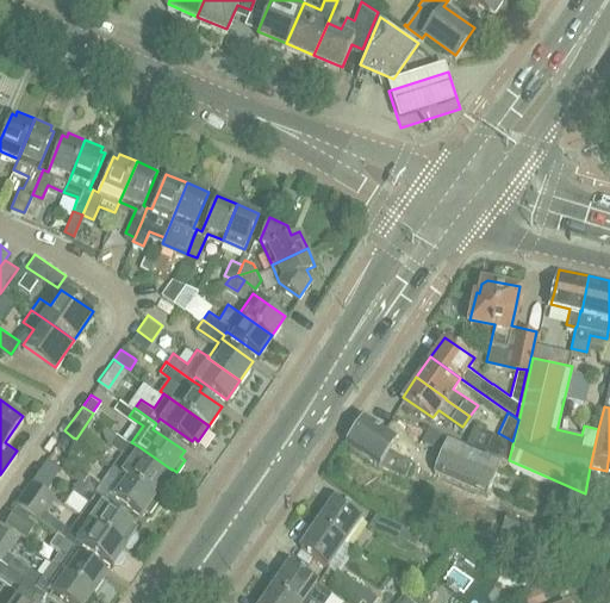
[(360,417),(354,426),(355,430),(348,441),(379,461),(404,473),(411,459),(388,448),(396,436),(366,415),(363,417),(360,417)]
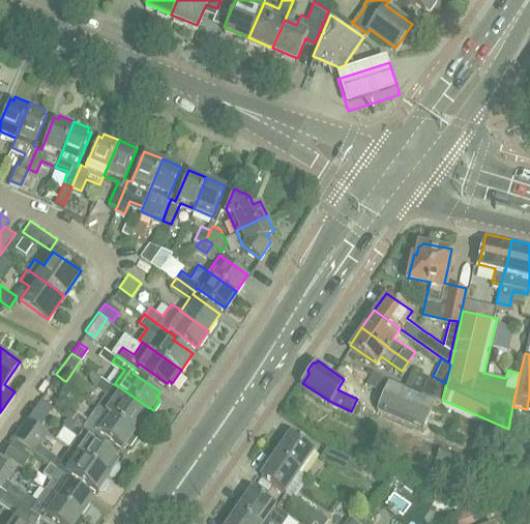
[(435,398),(421,393),(391,379),(392,376),(374,369),(369,381),(386,388),(378,406),(422,426),(435,398)]
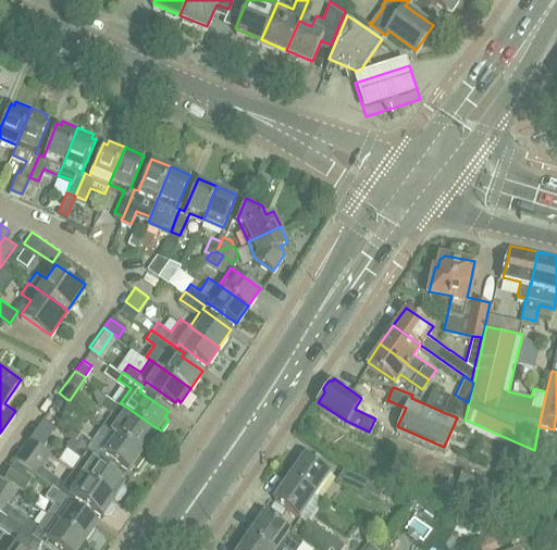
[(59,392),(52,402),(60,409),(66,399),(59,392)]
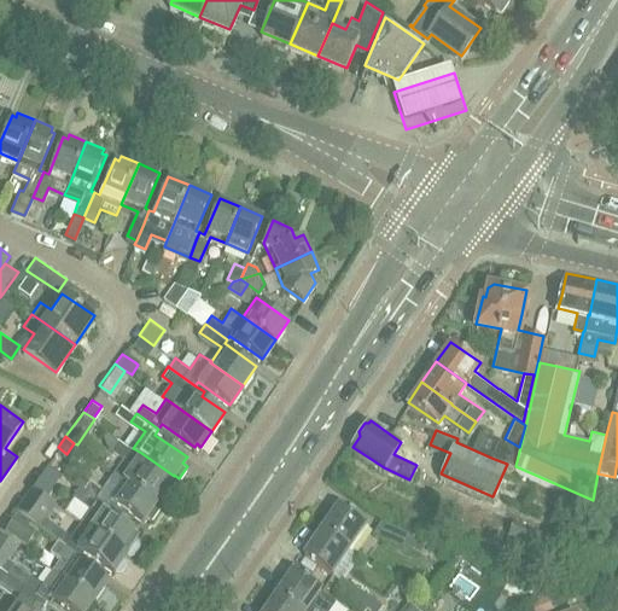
[(141,453),(133,448),(118,437),(112,447),(127,458),(117,471),(124,477),(157,500),(161,494),(165,496),(173,486),(169,482),(174,476),(141,453)]
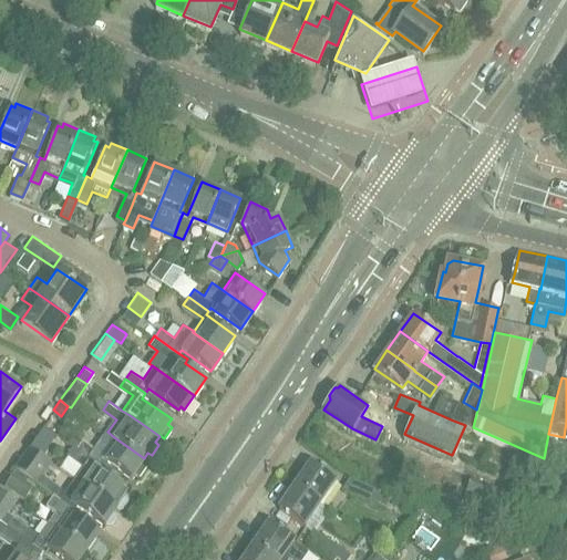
[(473,426),(476,410),(463,402),(455,418),(473,426)]
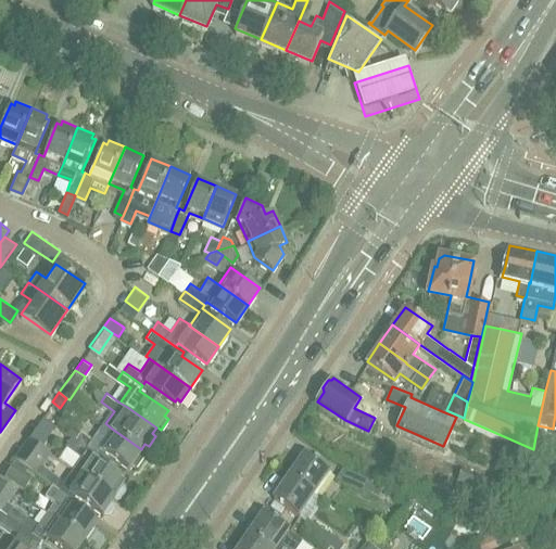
[(538,425),(533,449),(547,456),(553,429),(538,425)]
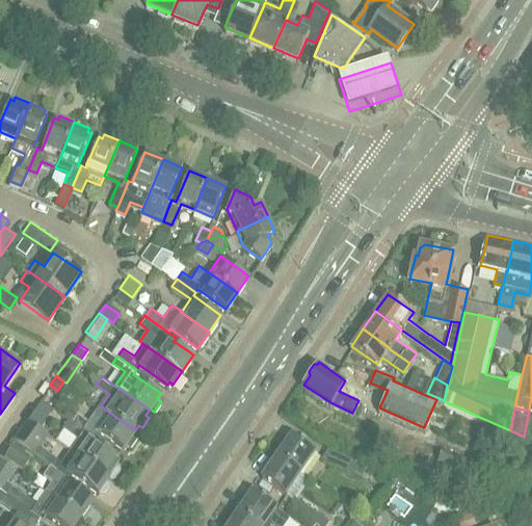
[(134,431),(135,430),(107,411),(96,427),(124,447),(127,442),(131,444),(137,434),(134,431)]
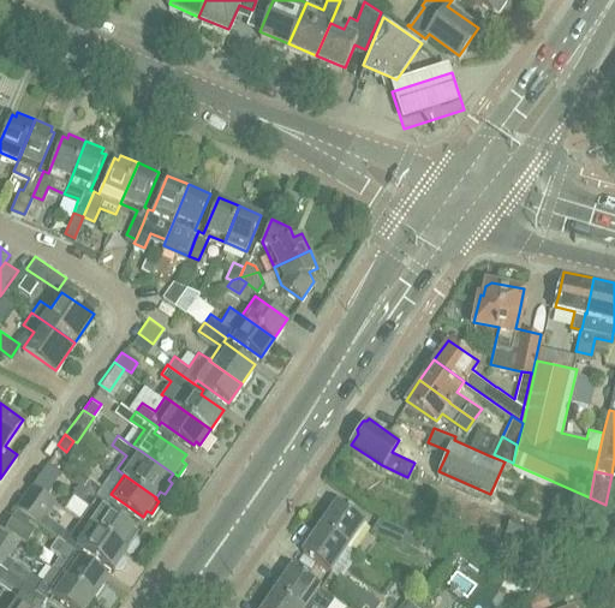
[(84,484),(99,495),(105,486),(90,476),(84,484)]
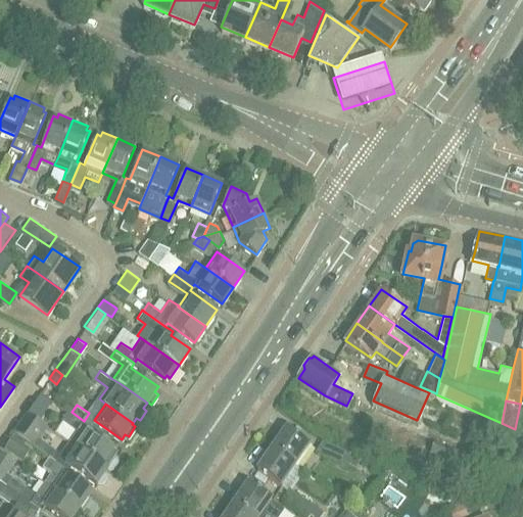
[(28,410),(13,429),(34,443),(47,424),(28,410)]
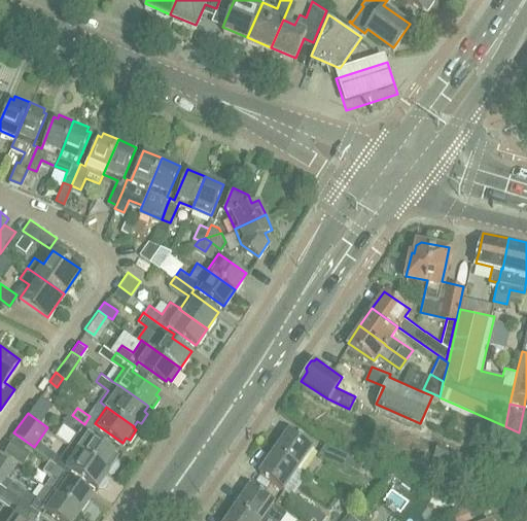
[(104,438),(84,424),(72,415),(67,422),(78,430),(69,442),(77,448),(108,470),(109,469),(114,470),(118,462),(117,457),(117,456),(114,454),(116,451),(102,441),(104,438)]
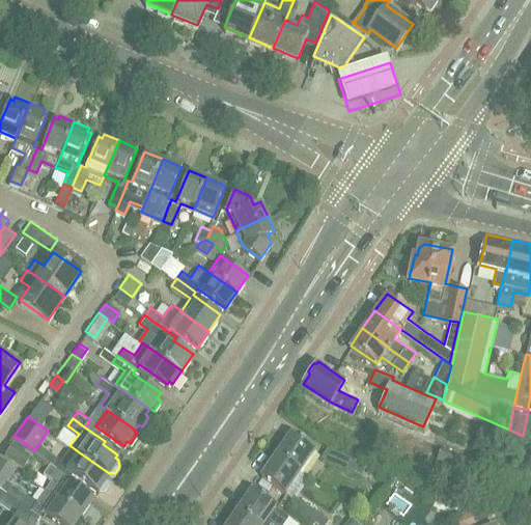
[(279,454),(302,472),(317,451),(295,434),(279,454)]
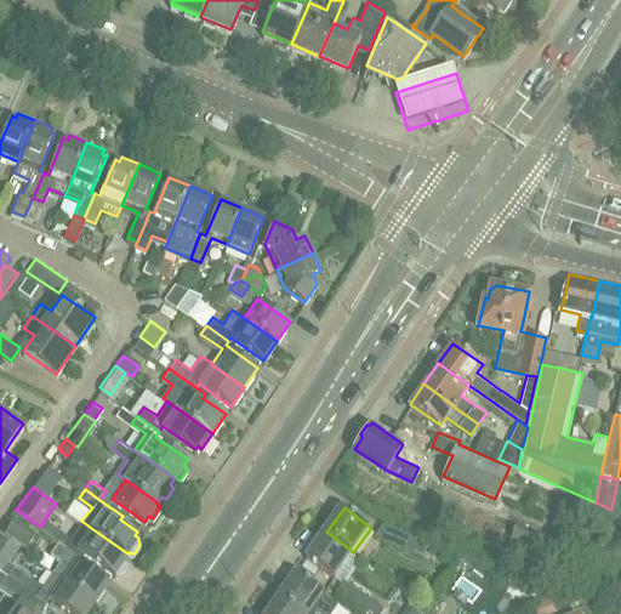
[(17,512),(6,527),(27,541),(32,534),(36,538),(43,529),(38,526),(38,527),(17,512)]
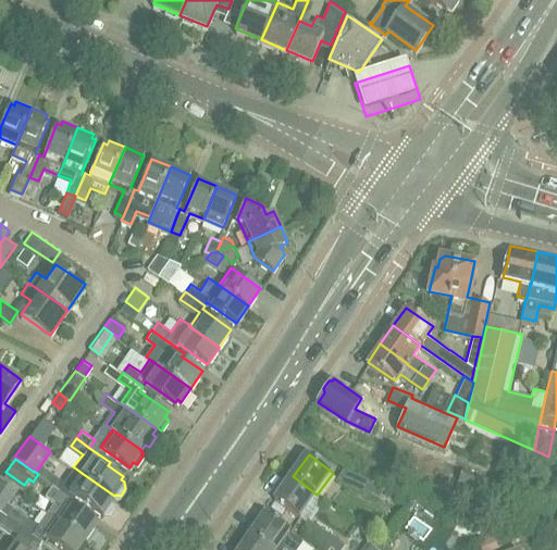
[(342,465),(335,477),(370,492),(375,480),(344,466),(342,465)]
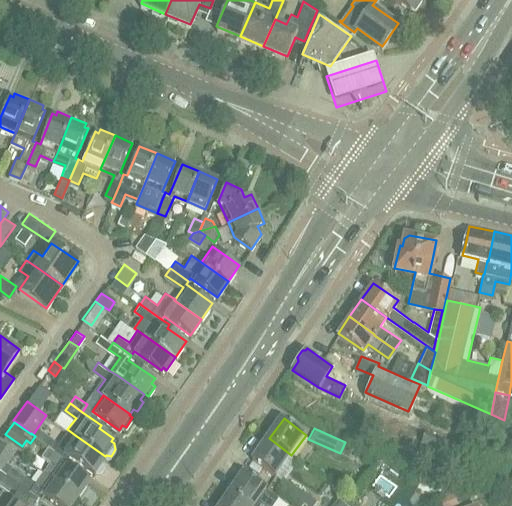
[(105,456),(75,435),(67,429),(59,441),(55,439),(50,446),(72,461),(74,463),(76,459),(94,472),(96,469),(101,469),(106,462),(104,457),(105,456)]
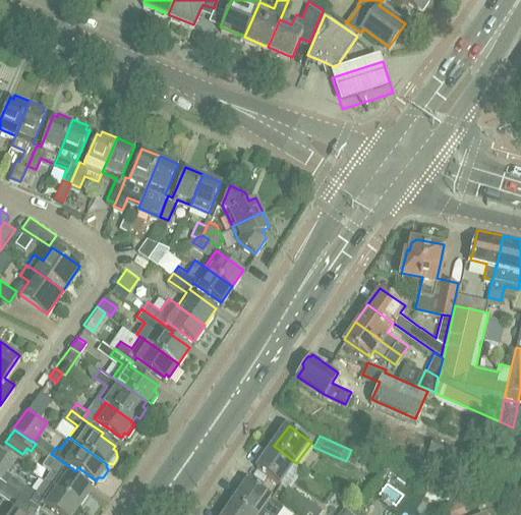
[(433,437),(428,449),(470,467),(476,456),(433,437)]
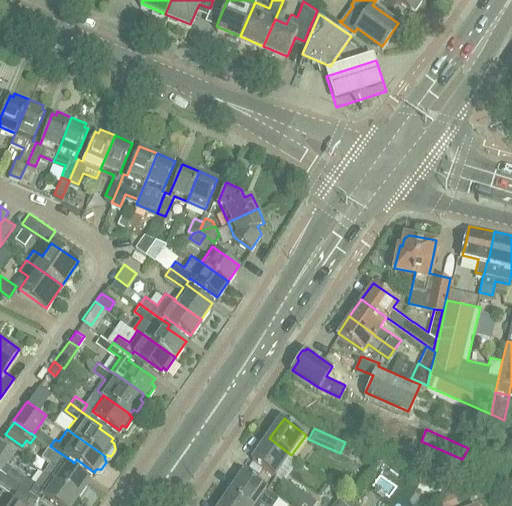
[(474,435),(470,441),(478,447),(483,441),(474,435)]
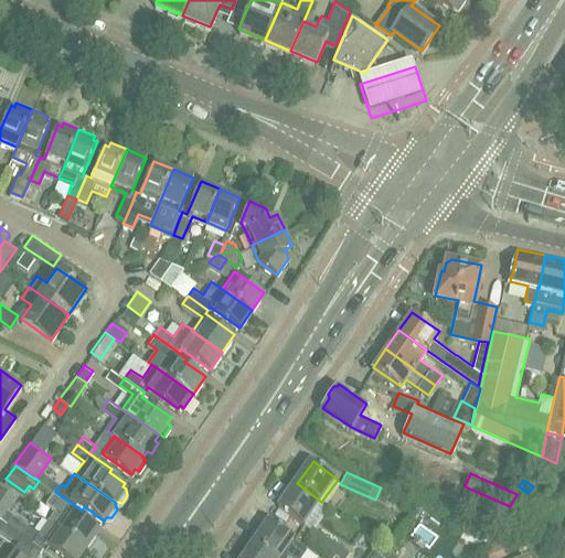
[(306,523),(321,502),(297,483),(281,505),(306,523)]
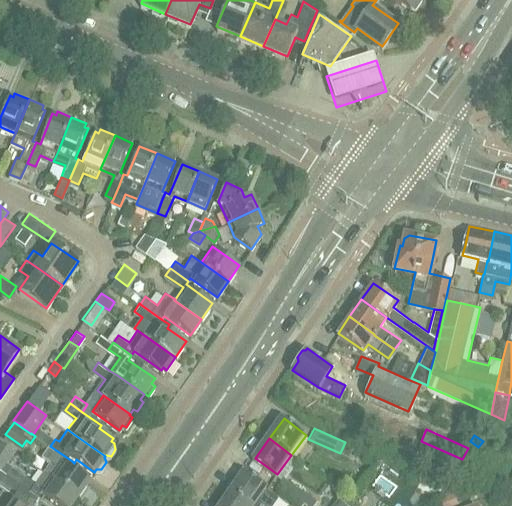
[(14,449),(0,439),(0,467),(1,468),(14,449)]
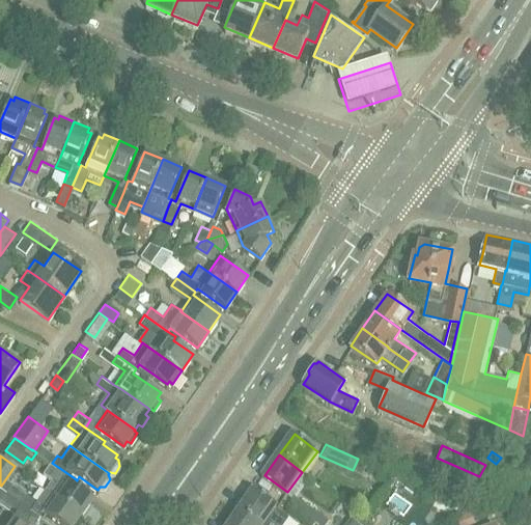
[(73,481),(75,478),(52,463),(45,473),(52,478),(46,488),(82,513),(93,496),(73,481)]
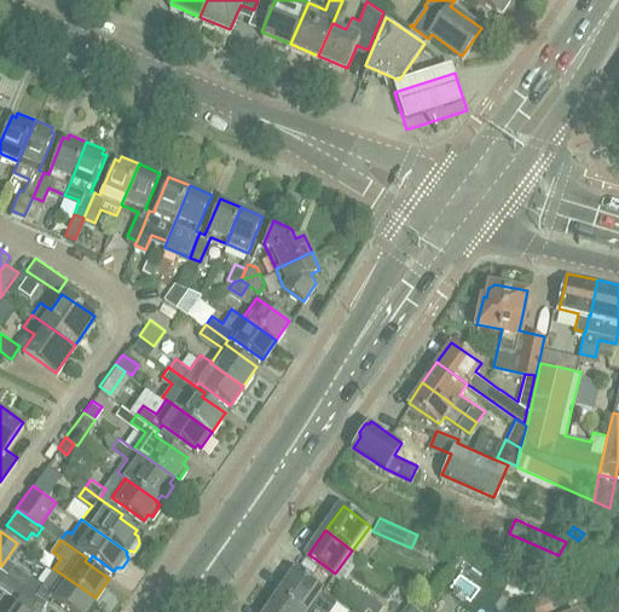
[(47,599),(24,582),(0,566),(0,584),(21,599),(10,611),(40,611),(39,611),(41,607),(47,599)]
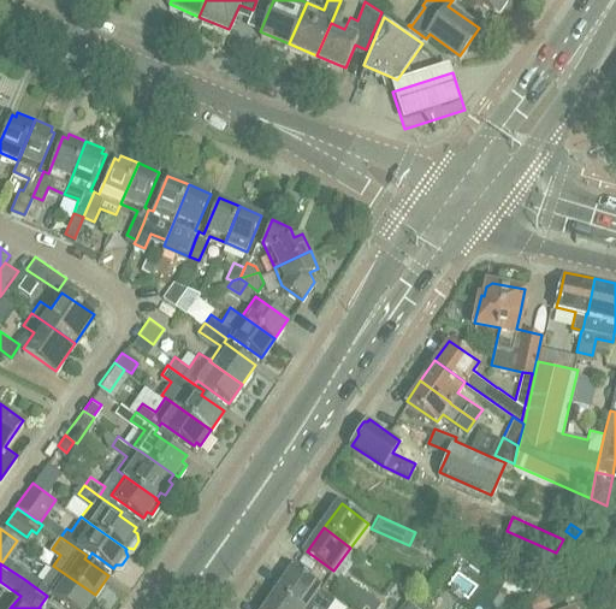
[(84,608),(95,595),(53,566),(42,579),(30,571),(24,579),(47,596),(49,591),(73,608),(84,608)]
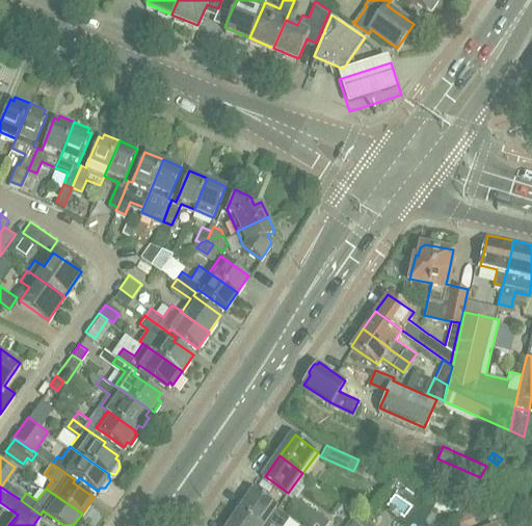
[(239,510),(260,525),(287,525),(284,523),(289,517),(276,508),(277,507),(255,490),(239,510)]
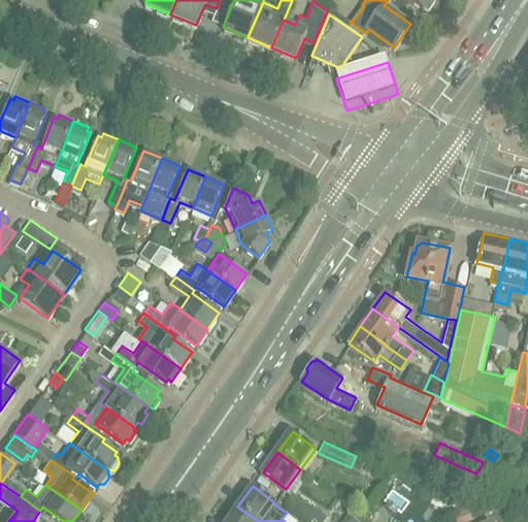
[(288,501),(316,521),(321,521),(324,518),(293,495),(288,501)]
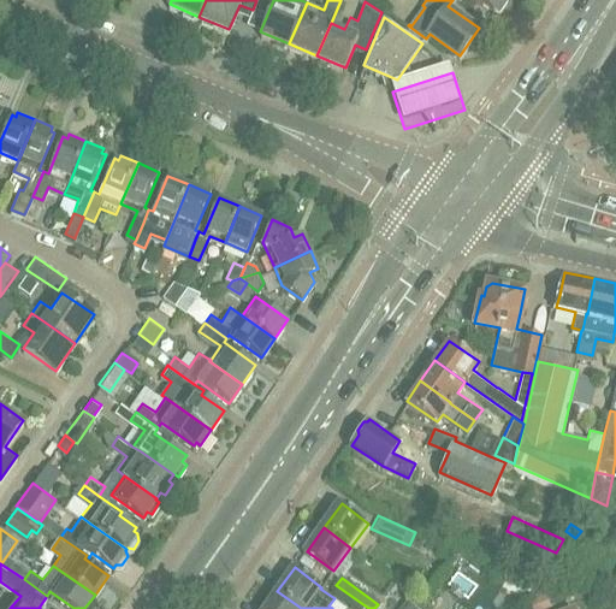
[(538,591),(543,604),(555,601),(550,587),(538,591)]
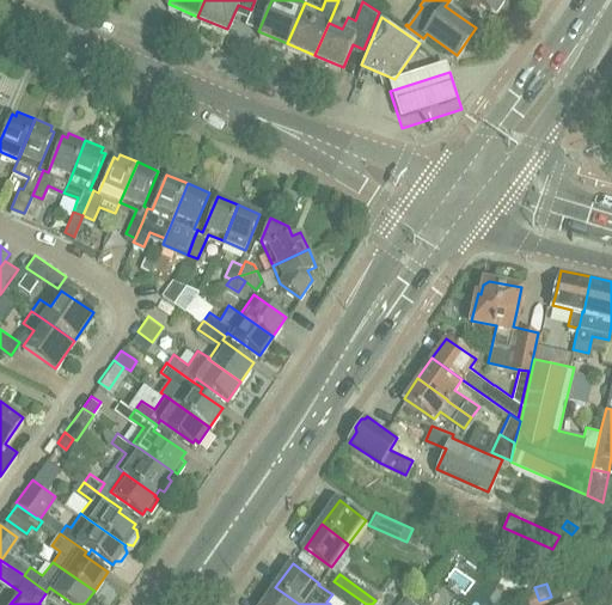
[(299,604),(275,587),(262,604),(299,604)]
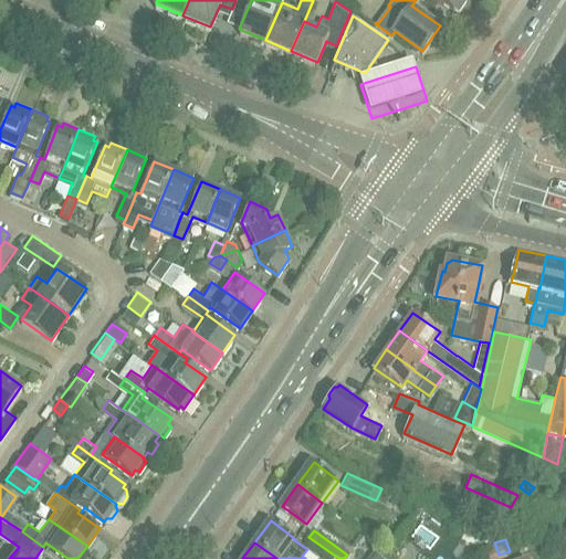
[(489,558),(499,555),(494,542),(484,546),(489,558)]
